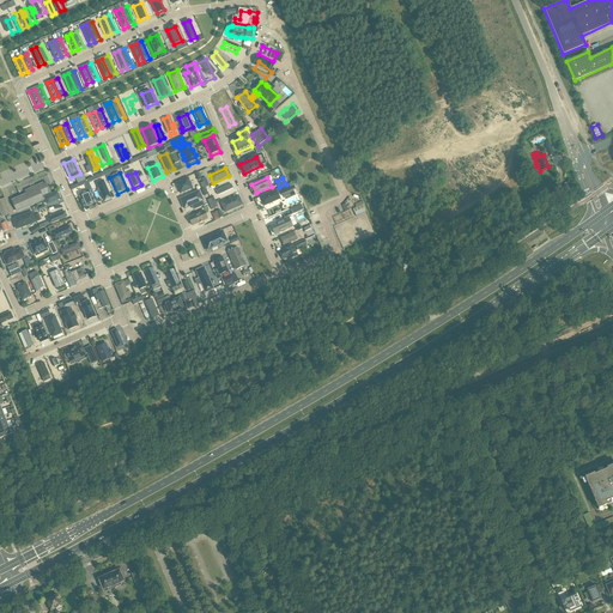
[(192,189),(188,178),(175,184),(180,195),(192,189)]
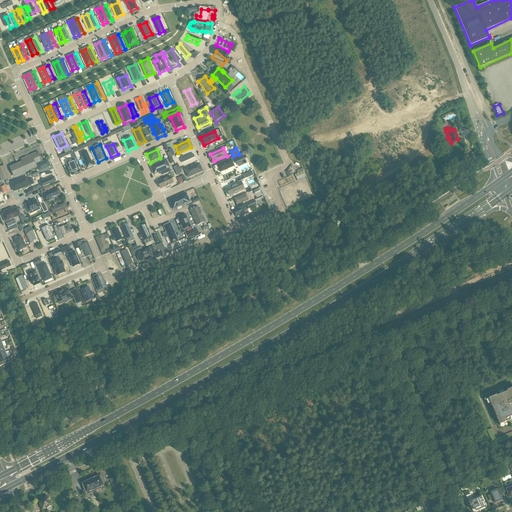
[(86,151),(80,154),(87,169),(93,166),(86,151)]
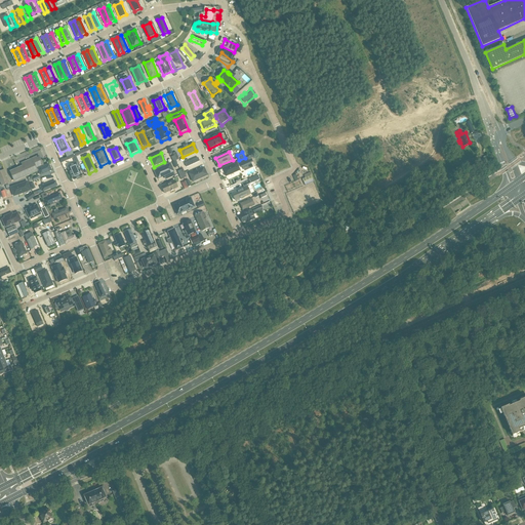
[(23,166),(10,171),(14,182),(16,180),(31,174),(38,171),(36,168),(44,165),(39,156),(22,163),(23,166)]
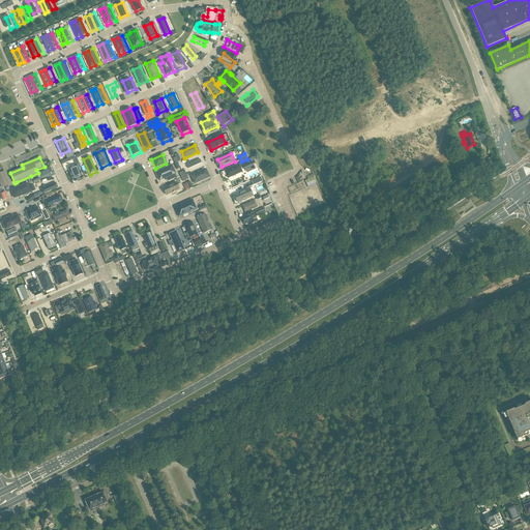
[(254,158),(241,165),(243,170),(257,164),(254,158)]
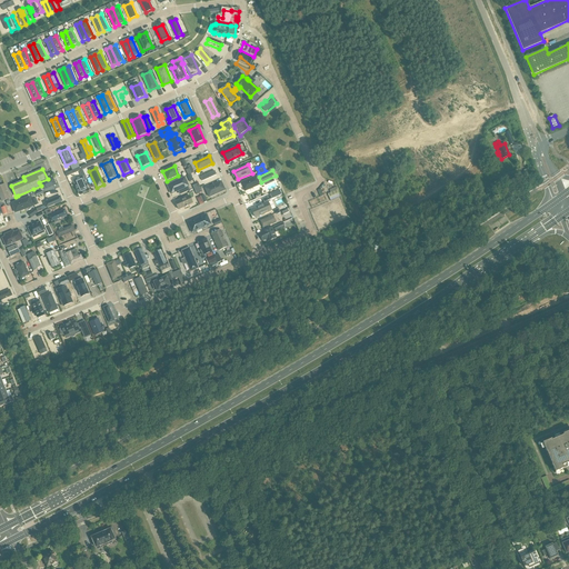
[(202,177),(200,178),(202,181),(217,176),(215,171),(206,176),(205,173),(201,175),(202,177)]
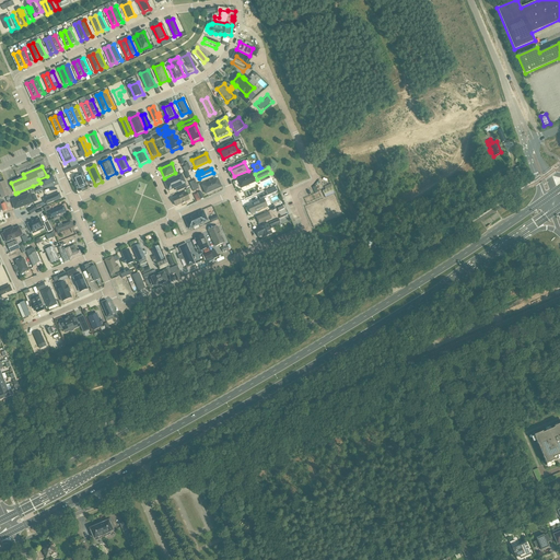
[(82,174),(72,178),(79,191),(88,188),(82,174)]
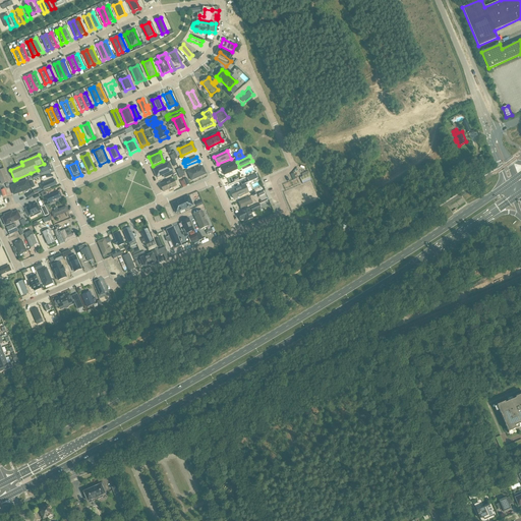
[(221,168),(224,175),(238,169),(235,162),(221,168)]
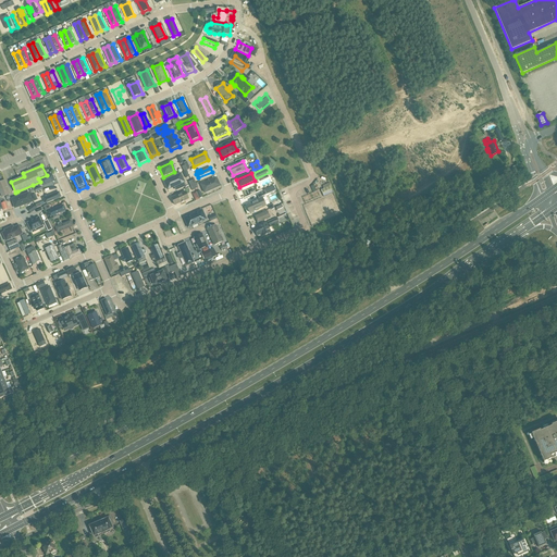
[(40,180),(42,186),(54,181),(52,174),(40,180)]
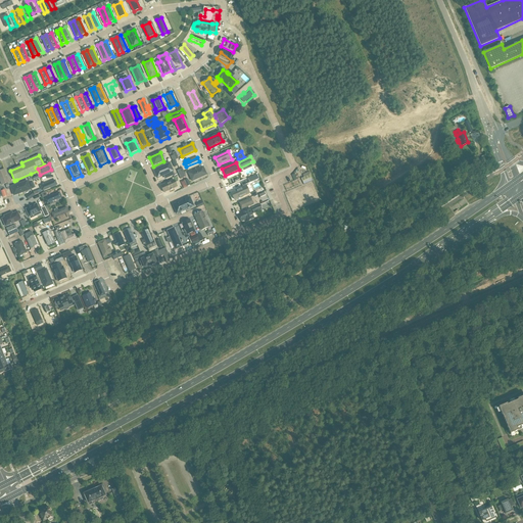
[(174,174),(170,163),(153,171),(157,180),(174,174)]
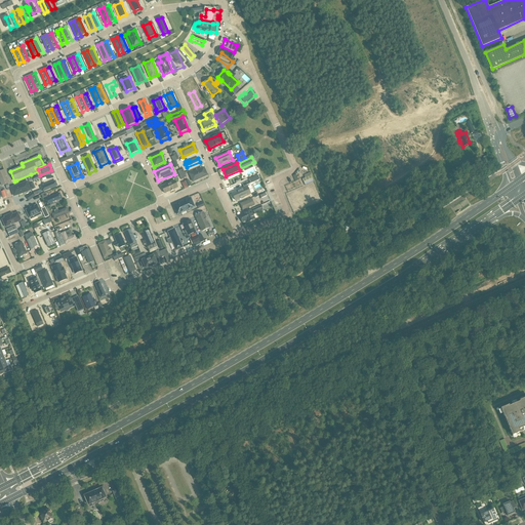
[(207,175),(203,167),(189,174),(192,182),(207,175)]
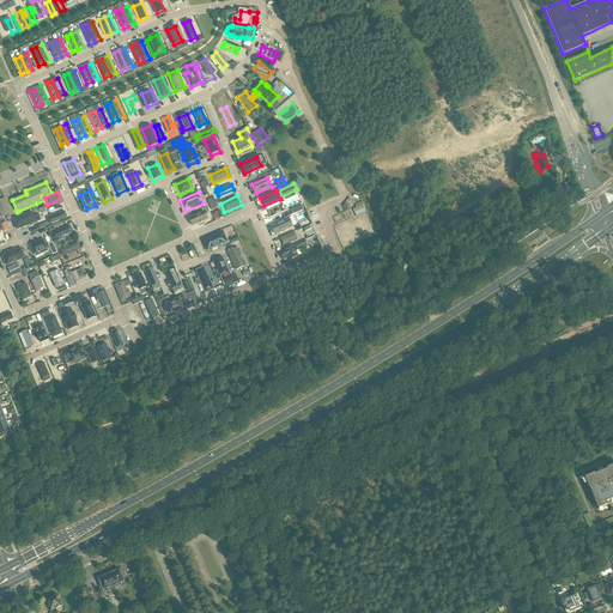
[(0,200),(0,211),(2,217),(11,213),(5,199),(0,200)]
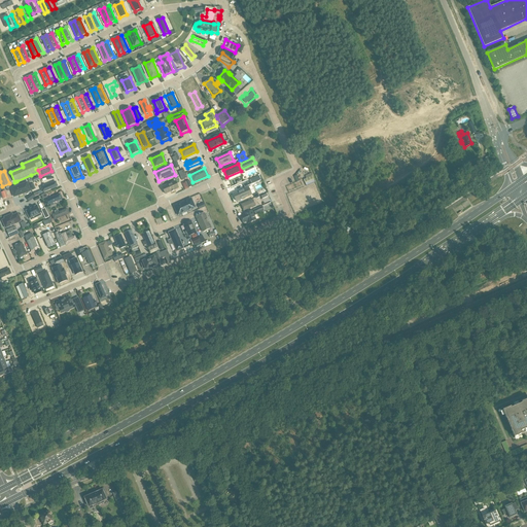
[(251,184),(261,180),(259,176),(249,180),(250,182),(251,184)]
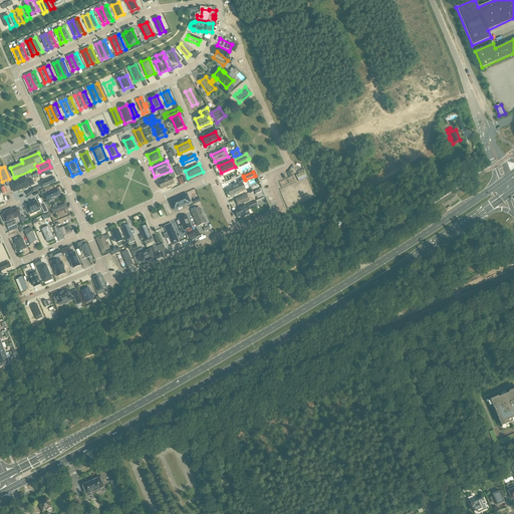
[(174,184),(171,177),(157,184),(160,189),(174,184)]
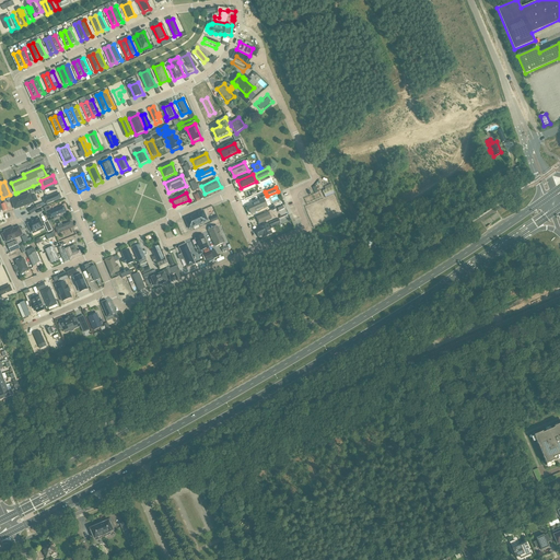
[(12,200),(15,209),(33,203),(30,194),(12,200)]
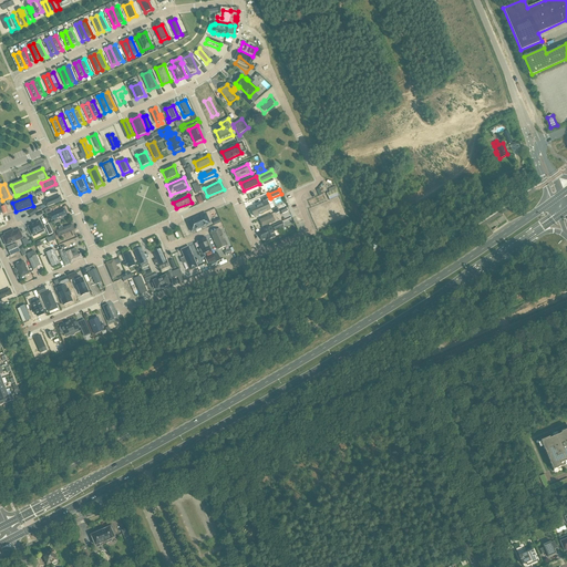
[(47,207),(62,200),(60,196),(50,199),(49,198),(47,199),(48,200),(44,203),(47,207)]
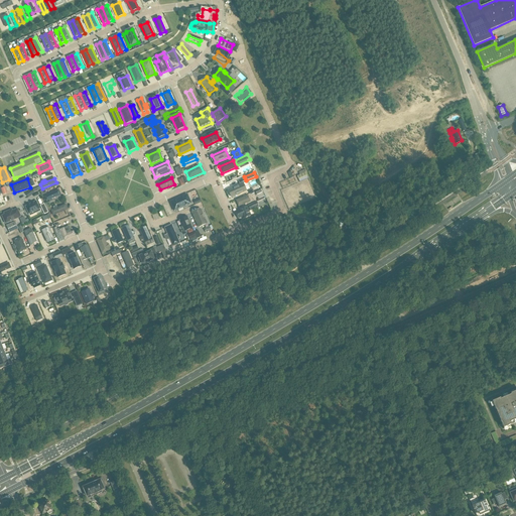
[(229,189),(232,198),(247,190),(243,183),(229,189)]
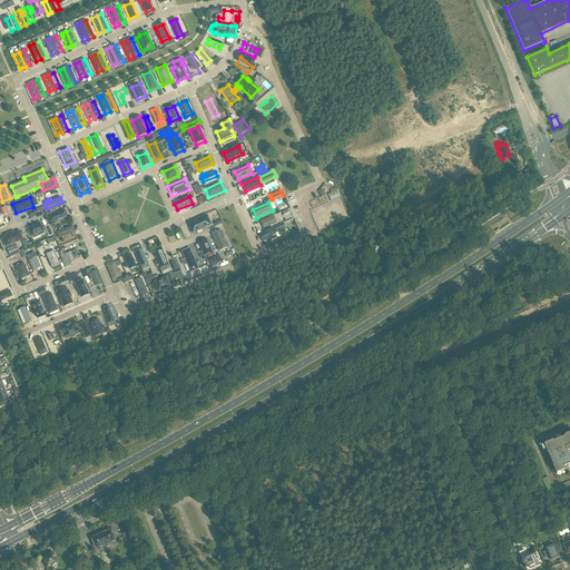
[(56,224),(59,222),(58,219),(67,215),(66,210),(49,217),(51,222),(55,220),(56,224)]
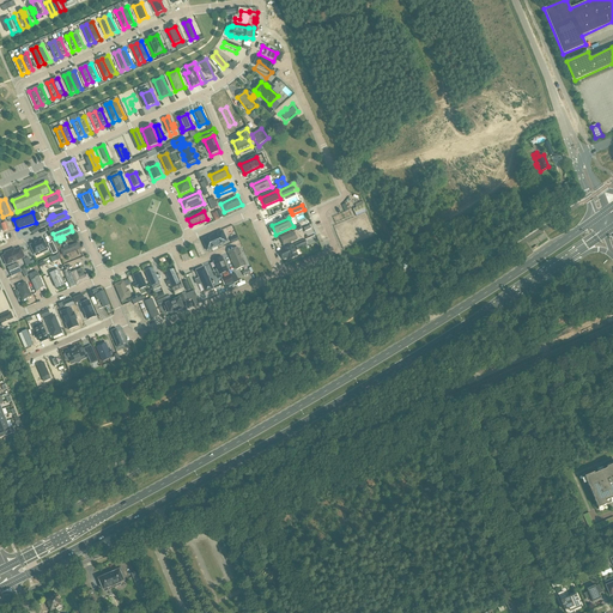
[(204,241),(207,250),(228,242),(223,231),(204,241)]
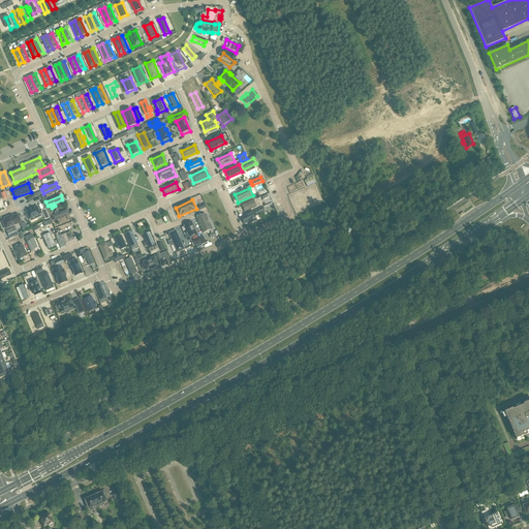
[(242,206),(245,213),(257,207),(254,200),(242,206)]
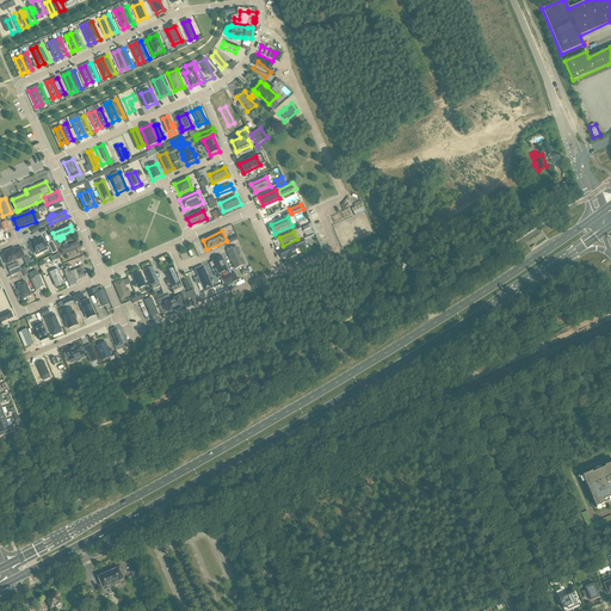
[(43,250),(44,252),(48,250),(43,239),(30,246),(35,254),(43,250)]
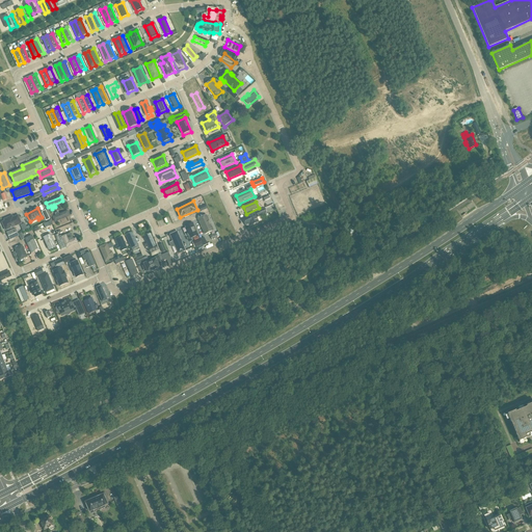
[(55,222),(70,216),(68,211),(59,215),(58,212),(55,213),(56,216),(53,217),(55,222)]
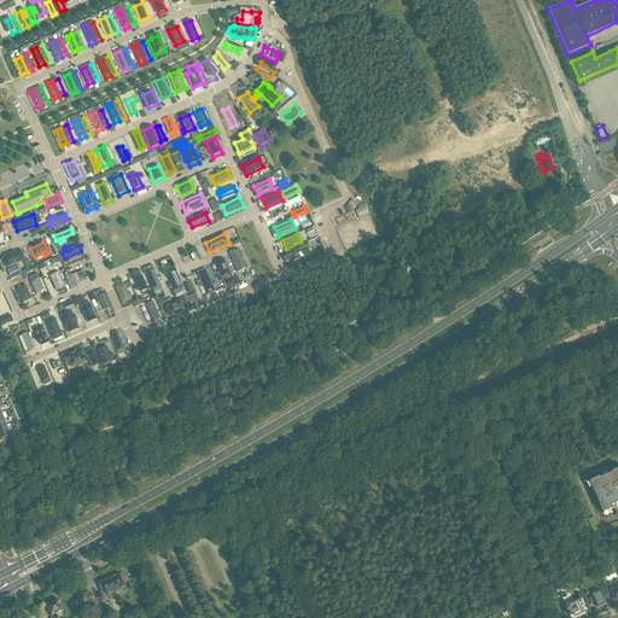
[(302,258),(297,248),(283,254),(285,260),(293,256),(295,261),(302,258)]
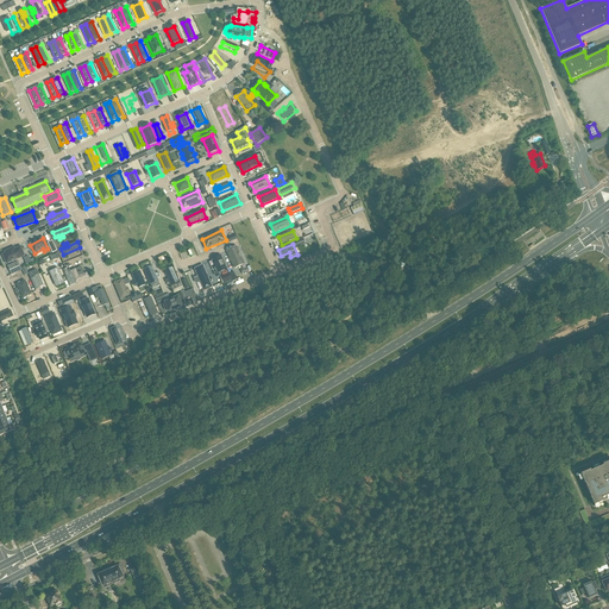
[(232,261),(234,268),(245,264),(237,246),(227,251),(231,258),(230,259),(231,261),(232,261)]
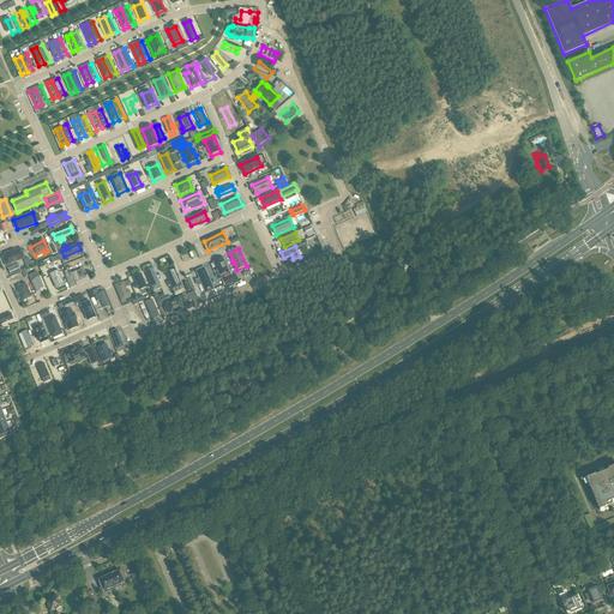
[(2,257),(7,266),(24,259),(20,250),(2,257)]
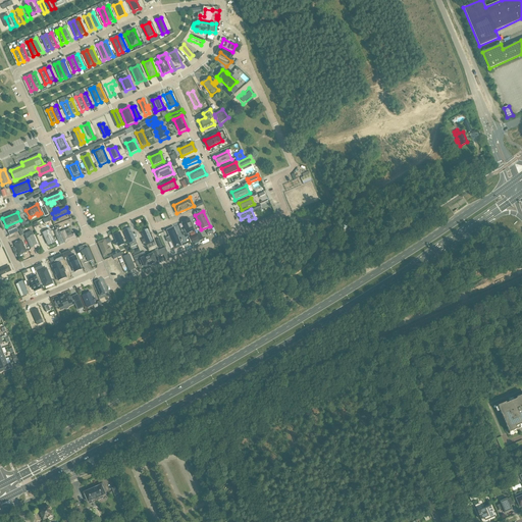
[(181,222),(187,235),(195,230),(190,218),(181,222)]
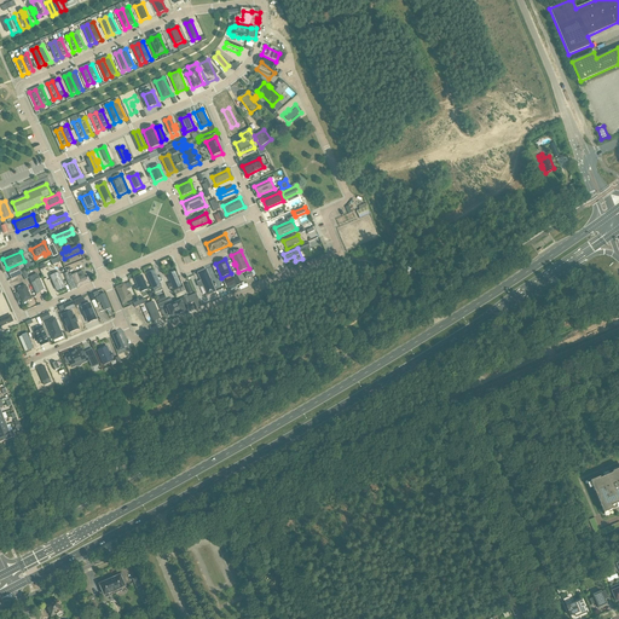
[(11,279),(22,275),(18,266),(7,271),(11,279)]
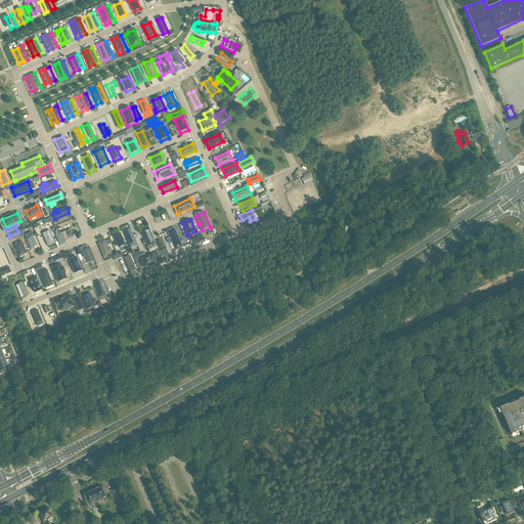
[(172,242),(173,245),(180,242),(175,228),(168,231),(171,238),(168,239),(169,244),(172,242)]
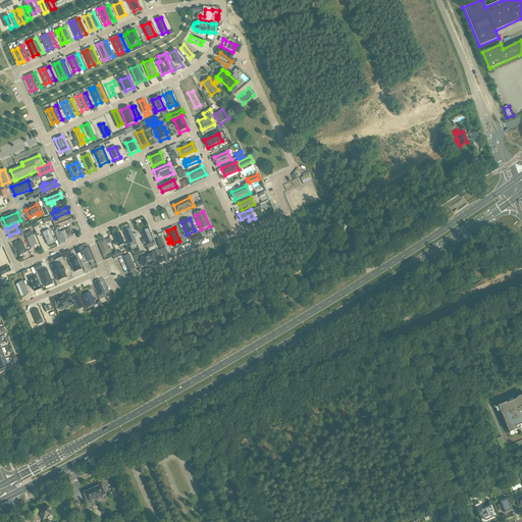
[(125,245),(118,228),(111,232),(117,248),(125,245)]
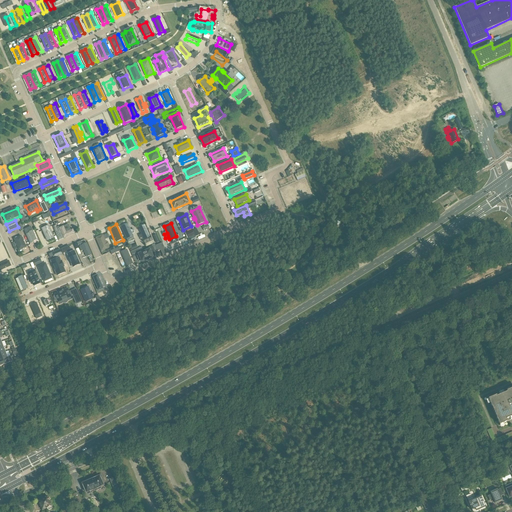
[(134,229),(131,230),(128,224),(122,227),(127,239),(129,243),(135,240),(133,236),(132,234),(135,232),(134,229)]
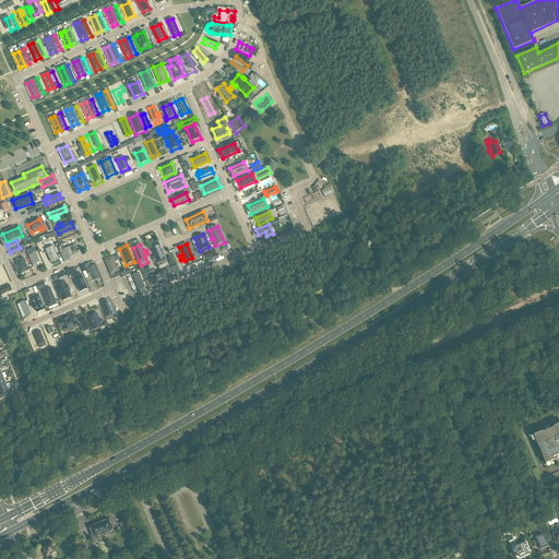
[(70,260),(63,247),(62,248),(61,246),(58,247),(58,248),(62,258),(62,259),(64,263),(70,260)]
